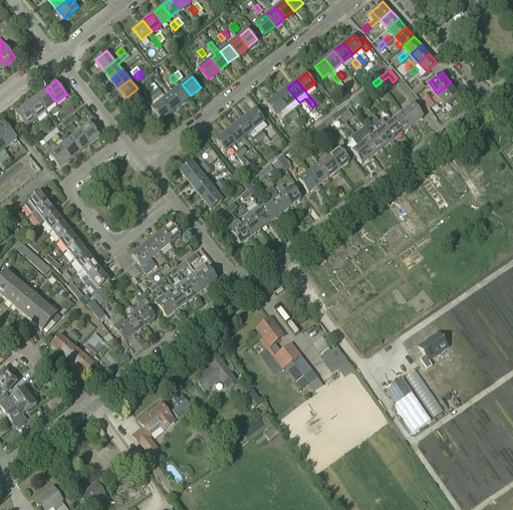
[(417,91),(427,84),(423,80),(413,87),(417,91)]
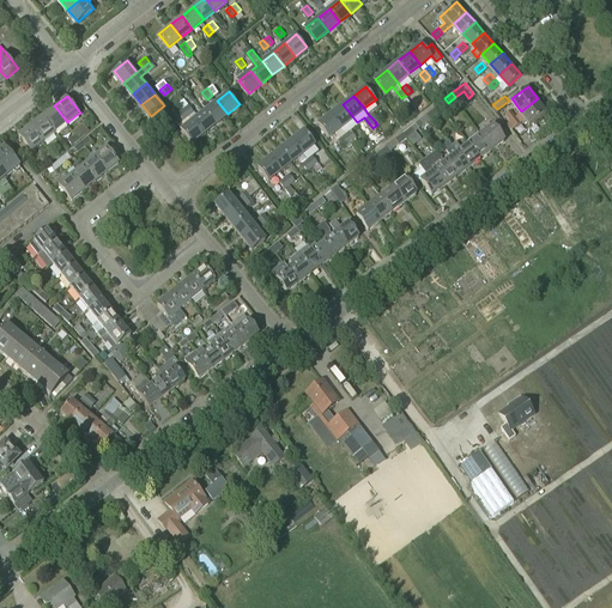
[(191,113),(194,109),(188,102),(189,102),(186,97),(181,101),(185,104),(185,105),(191,113)]
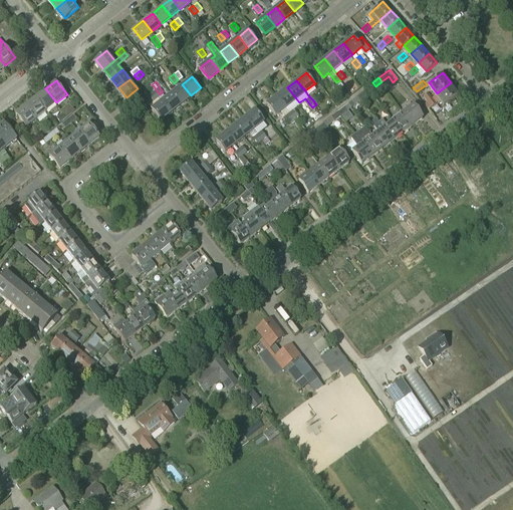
[(445,103),(459,92),(451,82),(437,93),(445,103)]
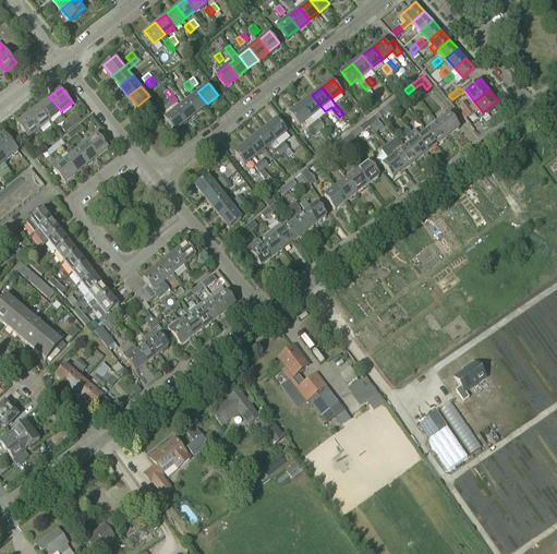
[(196,111),(207,104),(197,92),(188,99),(196,111)]
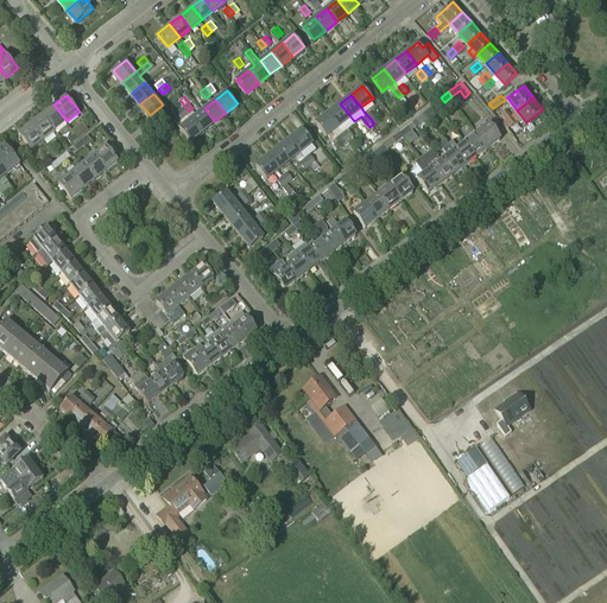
[(182,105),(178,101),(174,105),(183,116),(189,112),(183,105),(182,105)]
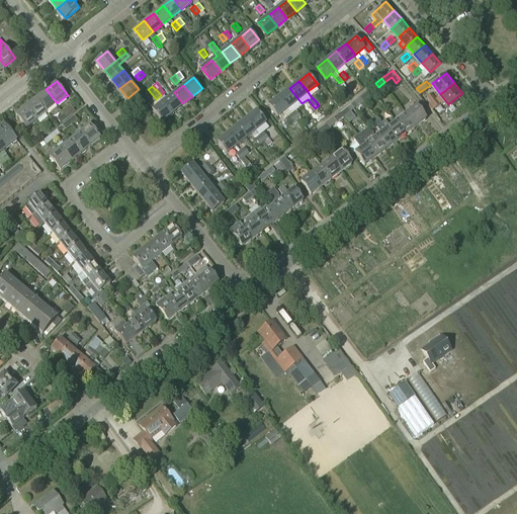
[(298,99),(289,88),(279,95),(288,107),(298,99)]
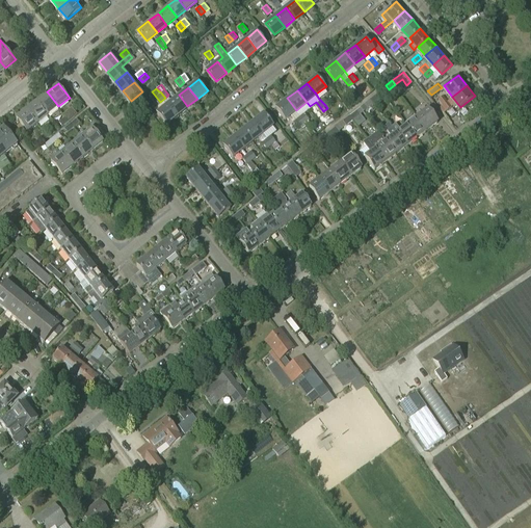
[(49,114),(58,106),(47,91),(37,100),(49,114)]
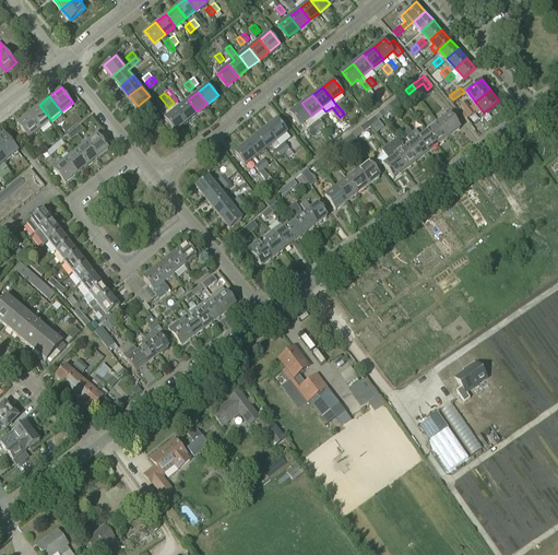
[(393,106),(401,99),(398,96),(390,102),(393,106)]
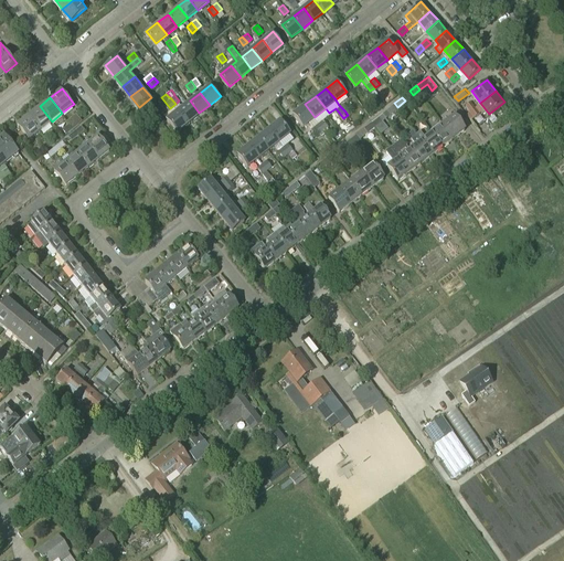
[(471,109),(476,106),(471,99),(467,104),(471,109)]
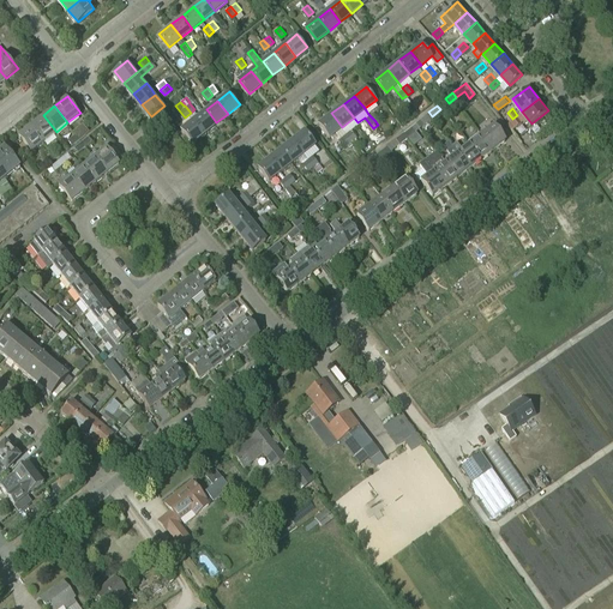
[(205,132),(216,122),(206,109),(194,119),(205,132)]
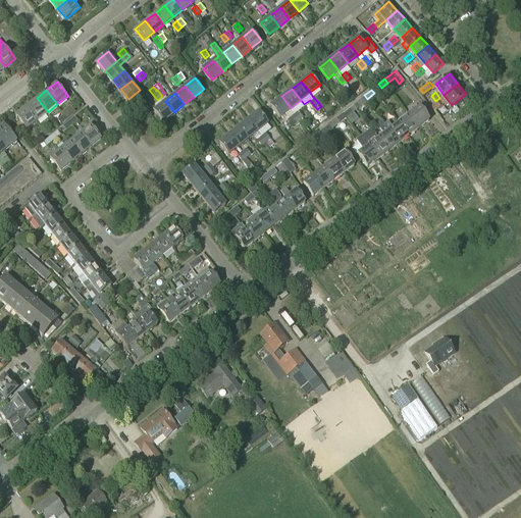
[(318,93),(313,97),(319,103),(323,100),(318,93)]
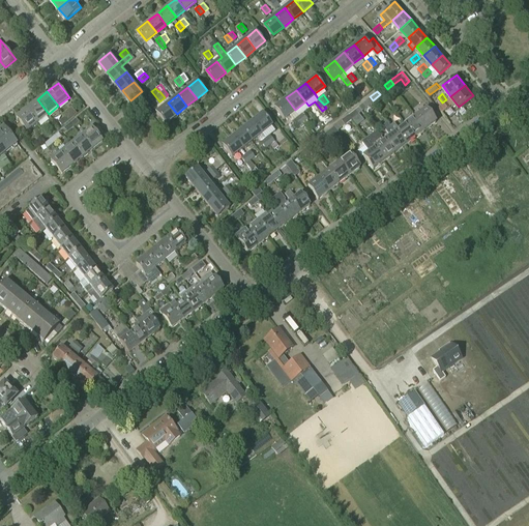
[(366,106),(373,100),(370,96),(363,101),(366,106)]
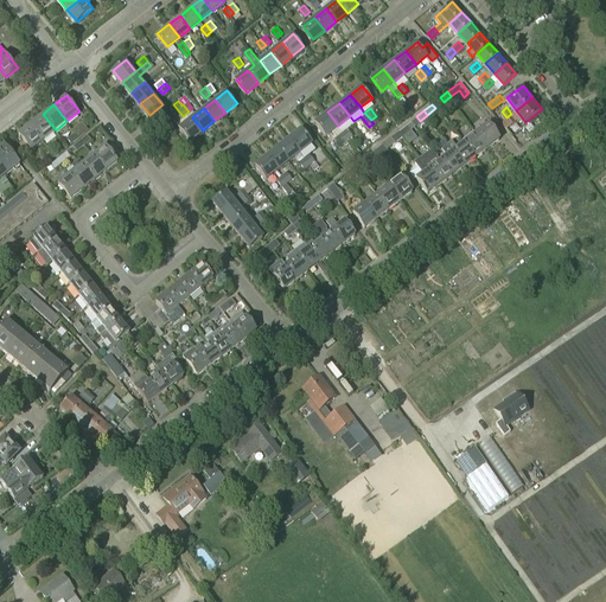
[(326,134),(333,129),(338,126),(327,111),(317,121),(326,134)]
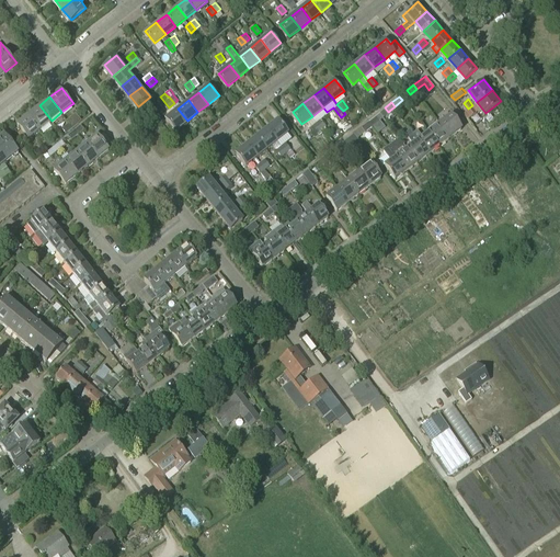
[(41,129),(52,121),(40,105),(29,114),(41,129)]
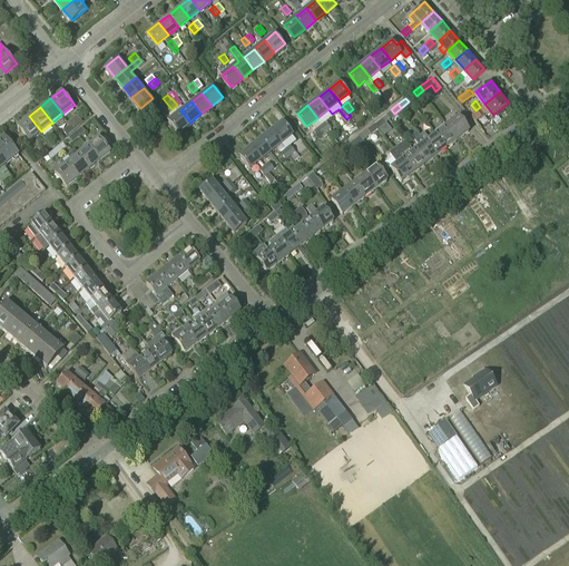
[(480,116),(484,113),(480,107),(476,110),(480,116)]
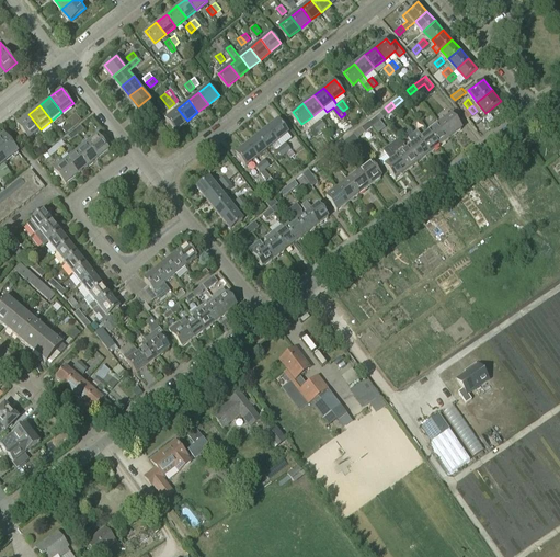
[(176,129),(187,121),(178,109),(167,117),(176,129)]
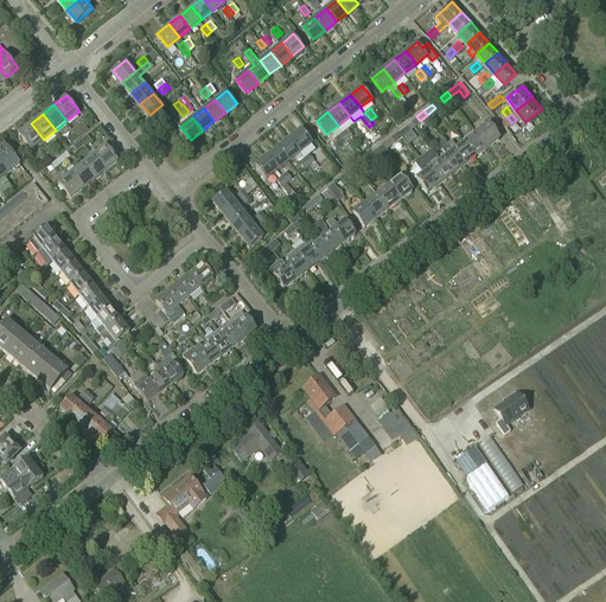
[(404,134),(412,128),(408,122),(400,129),(404,134)]
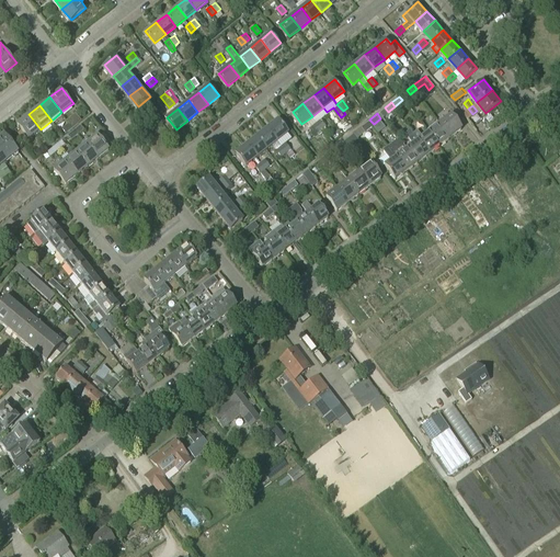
[(452,135),(463,126),(452,113),(441,121),(452,135)]
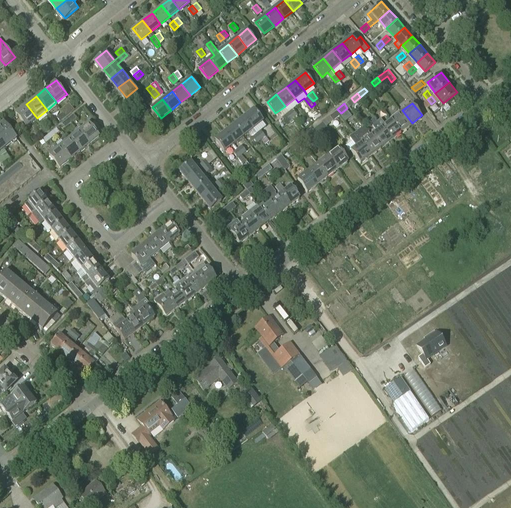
[(27,125),(37,118),(26,104),(16,112),(27,125)]
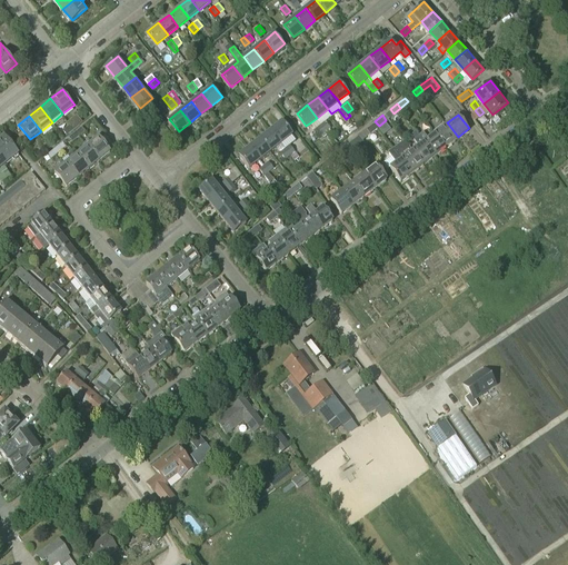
[(77,118),(70,122),(75,127),(80,122),(77,118)]
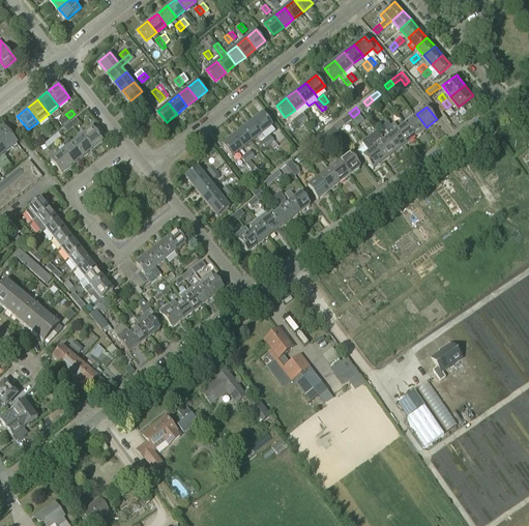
[(299,114),(303,120),(307,116),(303,111),(299,114)]
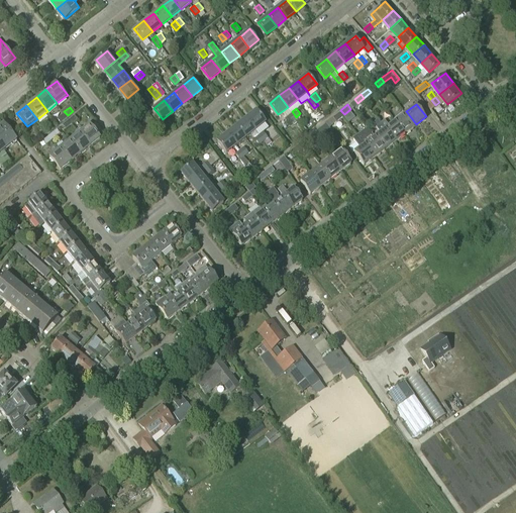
[(256,128),(266,120),(258,109),(247,117),(256,128)]
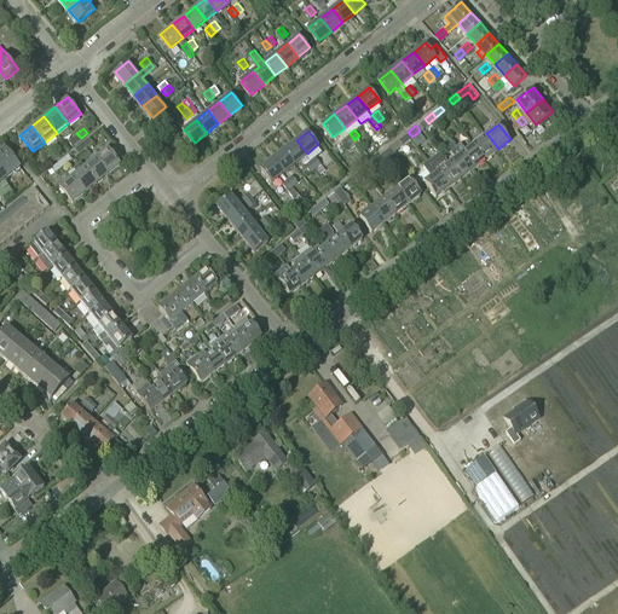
[(404,143),(413,137),(408,132),(400,138),(404,143)]
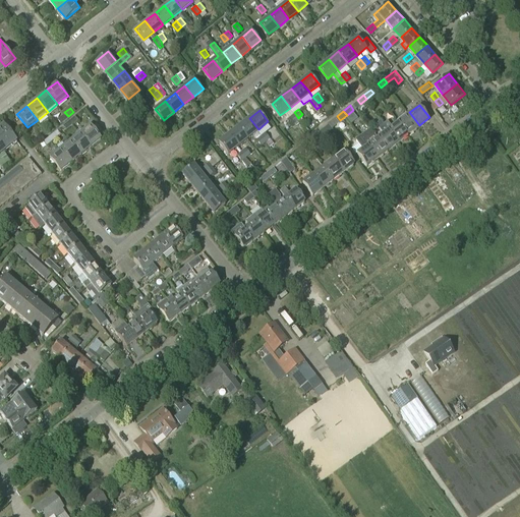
[(64,112),(59,117),(62,121),(68,116),(64,112)]
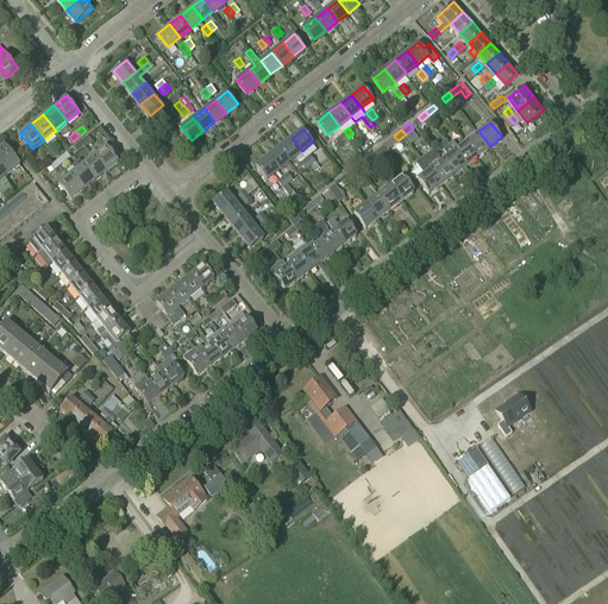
[(338,134),(344,142),(349,138),(344,131),(338,134)]
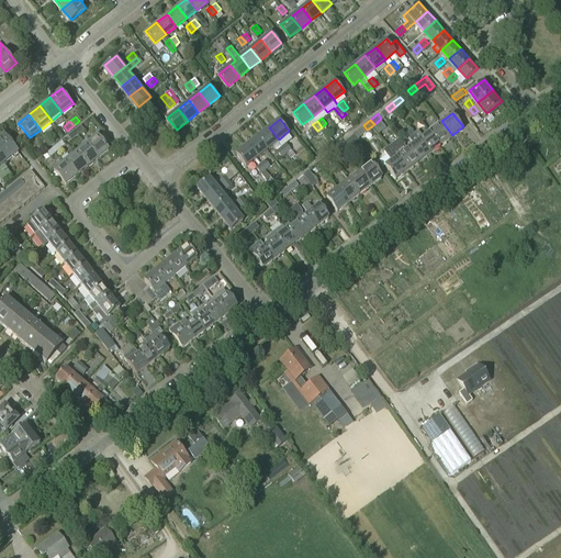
[(441,144),(452,135),(441,121),(430,130),(441,144)]
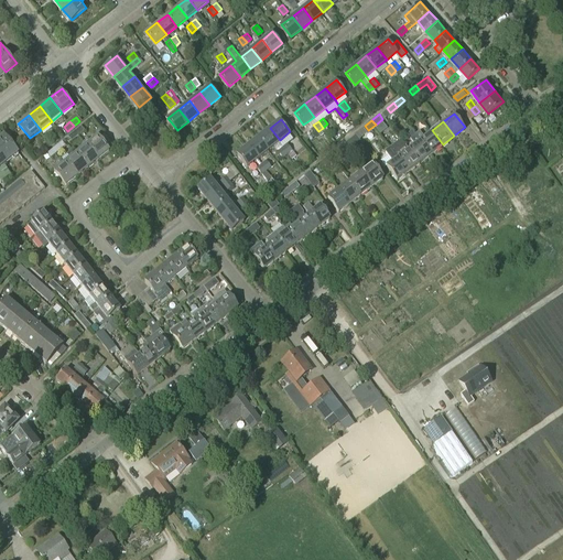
[(82,124),(75,129),(79,133),(85,128),(82,124)]
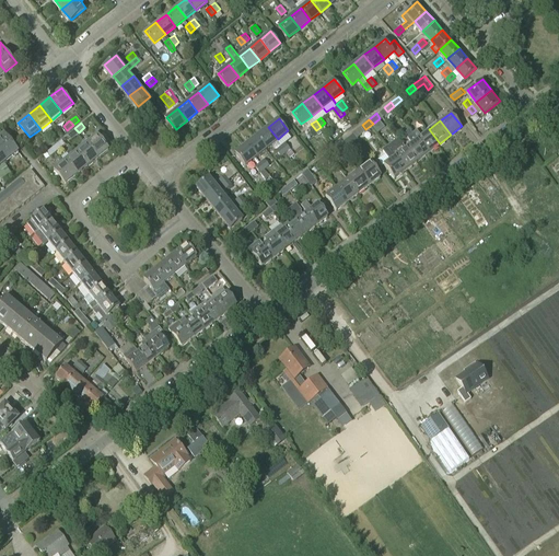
[(410,126),(409,127),(428,152),(440,143),(429,129),(422,134),(417,127),(412,130),(410,126)]
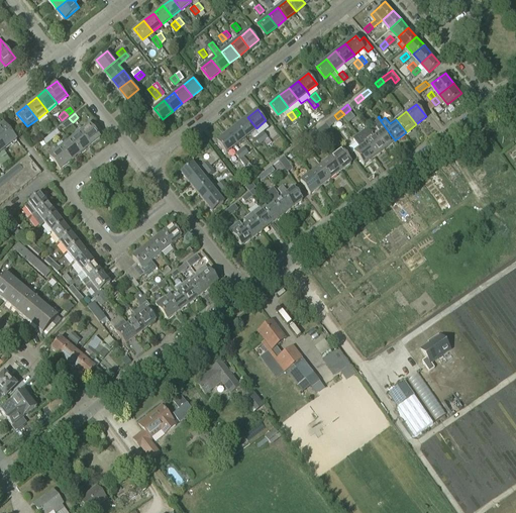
[(246,135),(256,128),(247,117),(237,124),(246,135)]
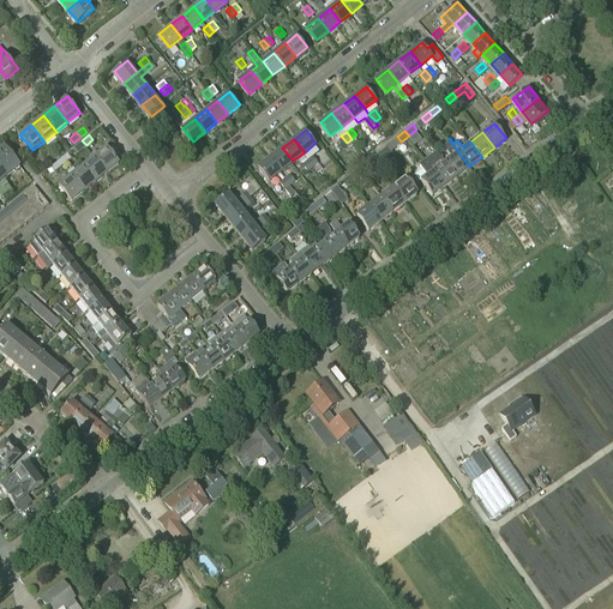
[(457,175),(469,167),(449,139),(444,143),(454,155),(446,160),(457,175)]
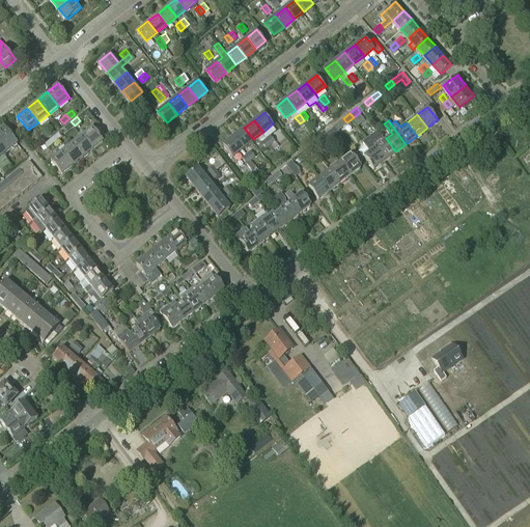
[(71,121),(65,126),(68,130),(75,126),(71,121)]
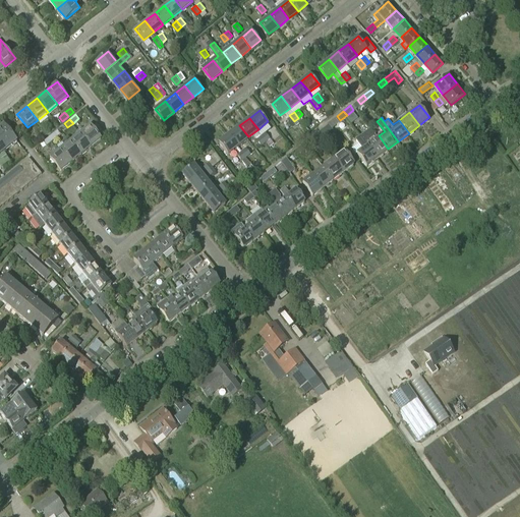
[(327,136),(336,129),(330,121),(316,132),(320,136),(324,132),(327,136)]
